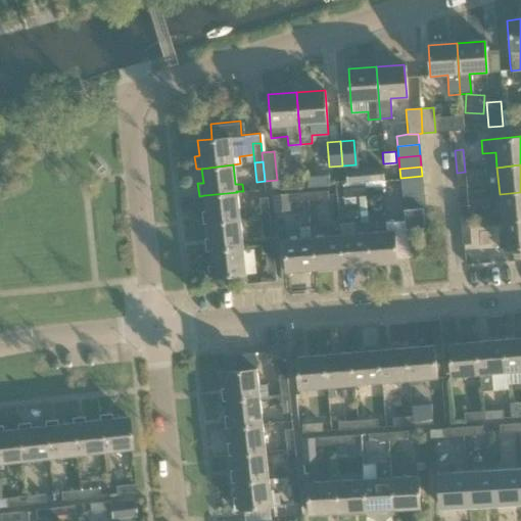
[(362,168),(345,170),(346,182),(363,180),(362,168)]
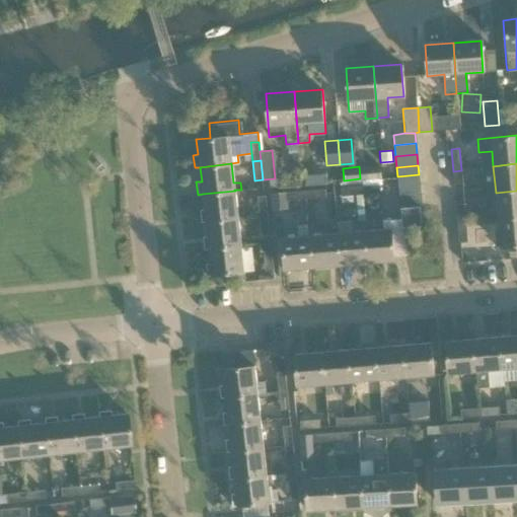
[(462,188),(461,170),(453,171),(454,189),(462,188)]
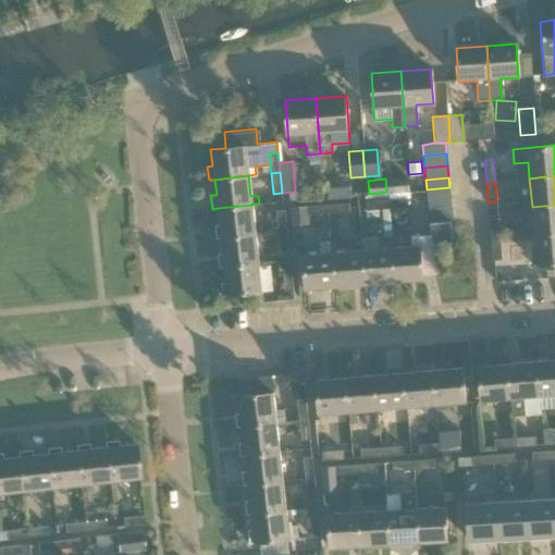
[(427,189),(428,200),(451,198),(449,187),(427,189)]
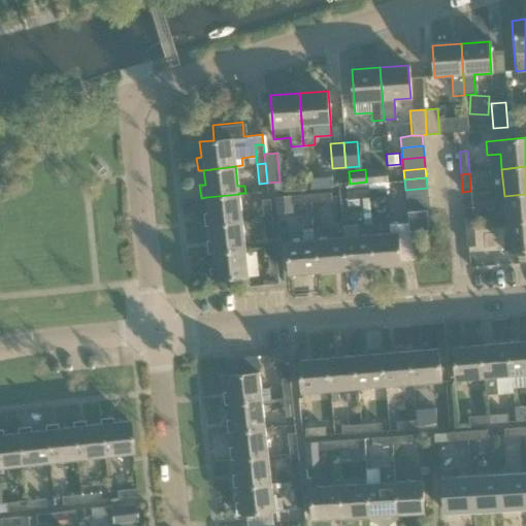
[(405,190),(406,200),(428,199),(427,188),(405,190)]
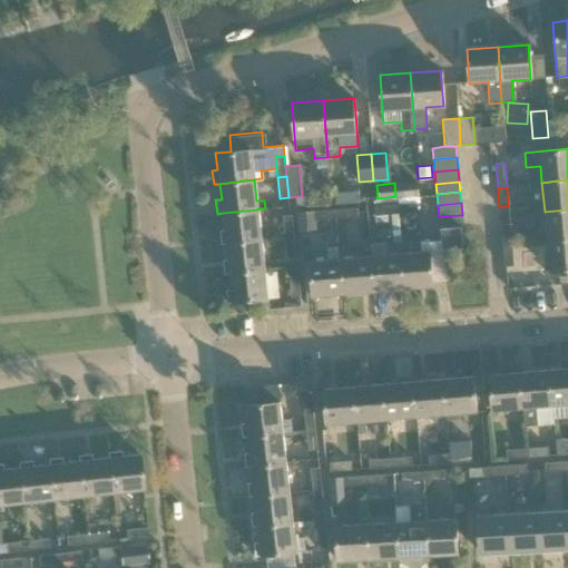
[(415,204),(395,205),(395,214),(417,212),(415,204)]
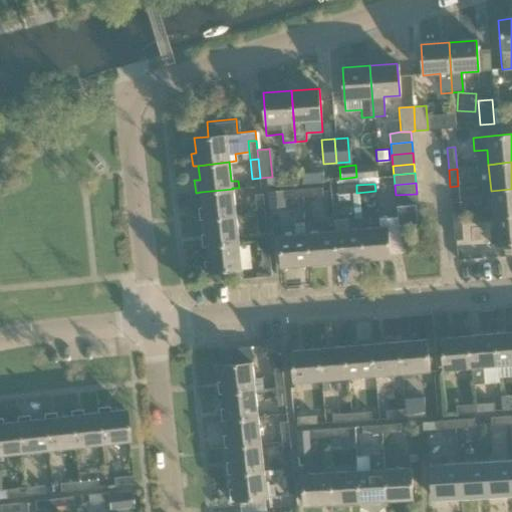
[(338,194),(356,193),(356,185),(337,186),(338,194)]
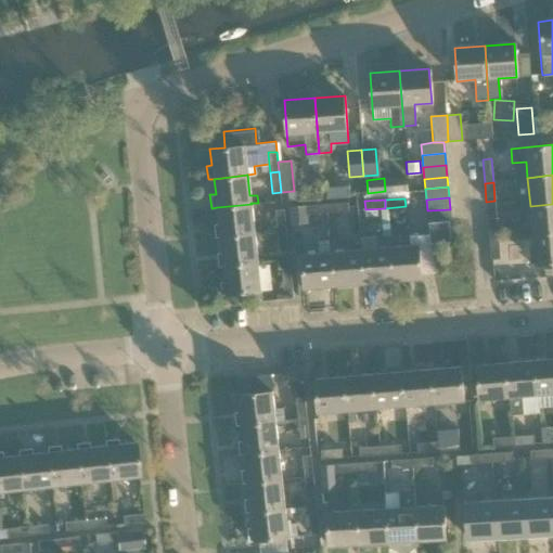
[(346,203),(326,204),(328,213),(347,211),(346,203)]
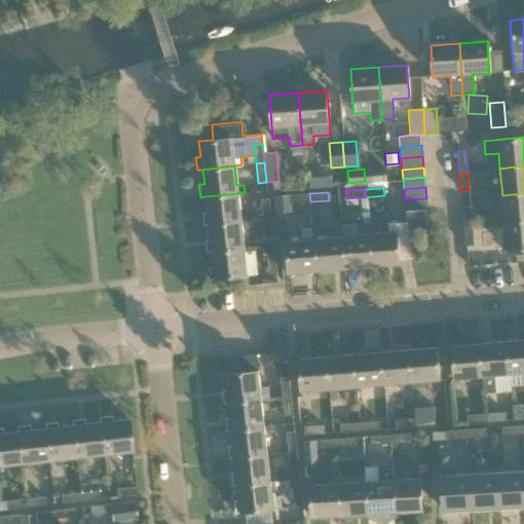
[(203,224),(209,224),(240,221),(238,193),(206,196),(207,212),(201,212),(203,224)]
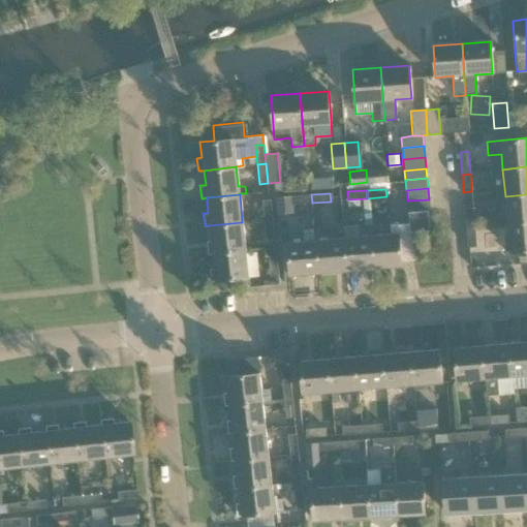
[(311,194),(291,196),(292,205),(312,203),(311,194)]
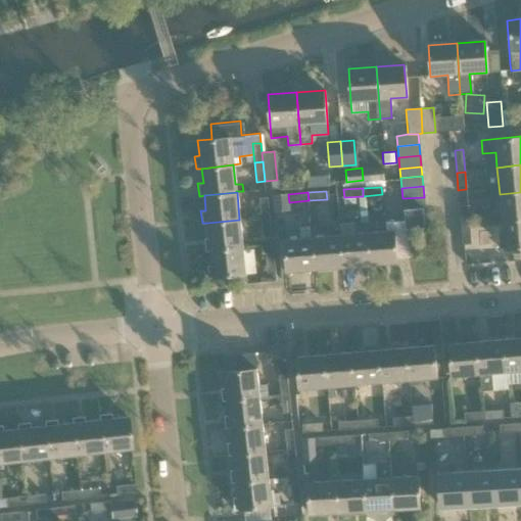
[(520,192),(500,194),(502,222),(520,220),(520,192)]
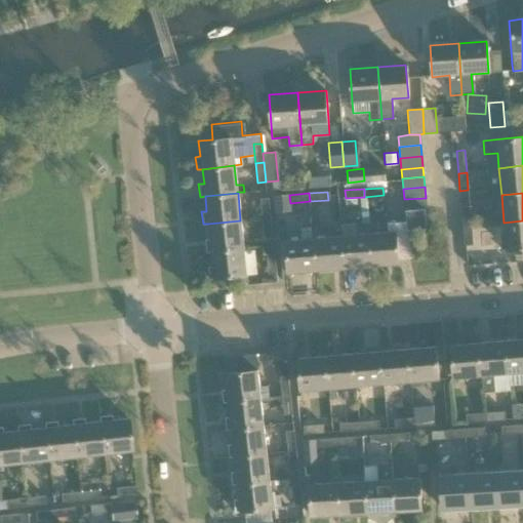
[(288,195),(274,196),(275,209),(290,208),(288,195)]
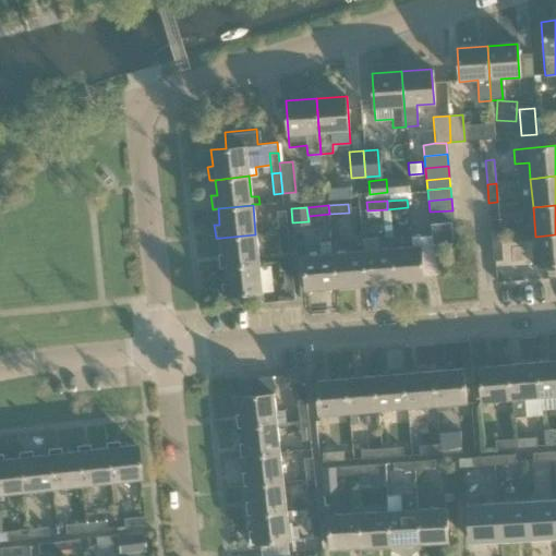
[(276,212),(278,231),(287,231),(285,210),(276,212)]
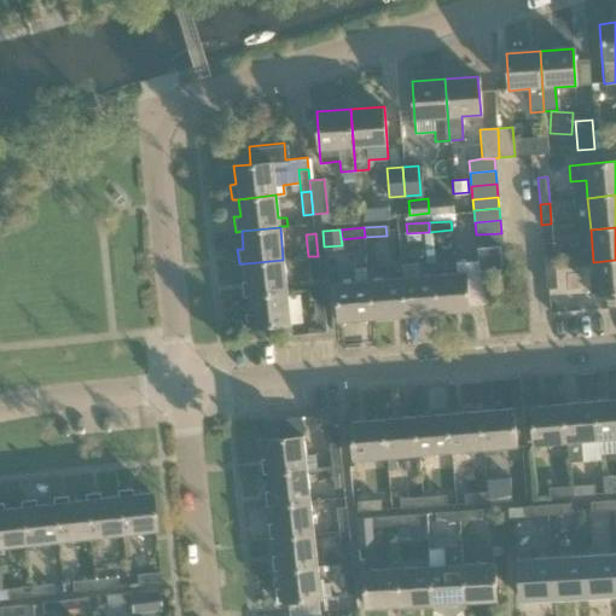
[(477,248),(499,245),(503,245),(501,233),(476,234),(477,248)]
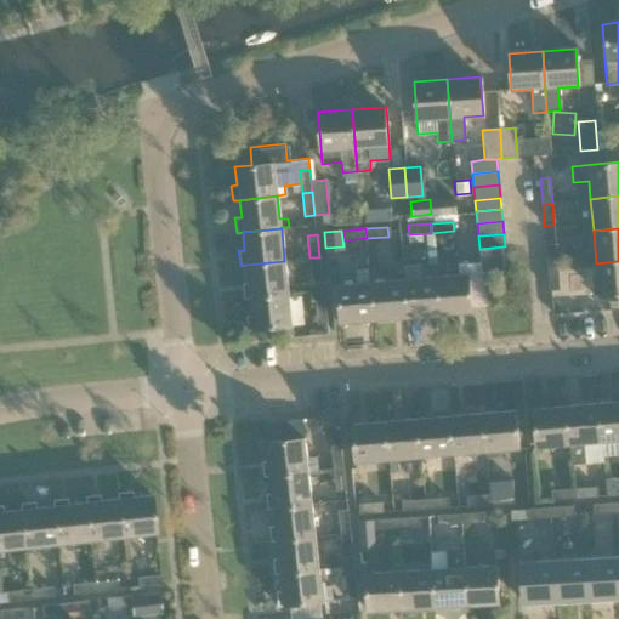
[(546,244),(547,270),(557,268),(555,244),(546,244)]
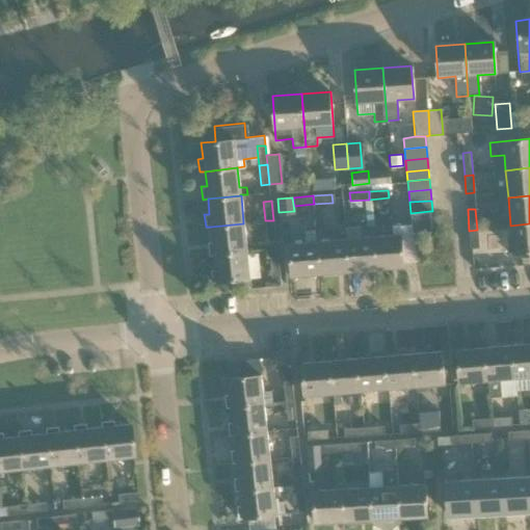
[(431,231),(429,211),(411,213),(409,213),(412,233),(431,231)]
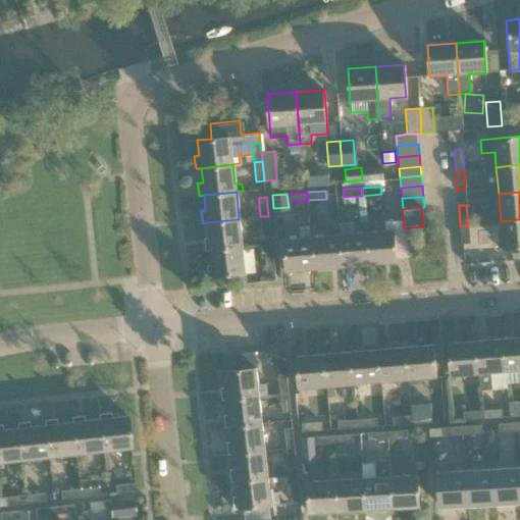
[(268,216),(260,216),(262,237),(270,236),(268,216)]
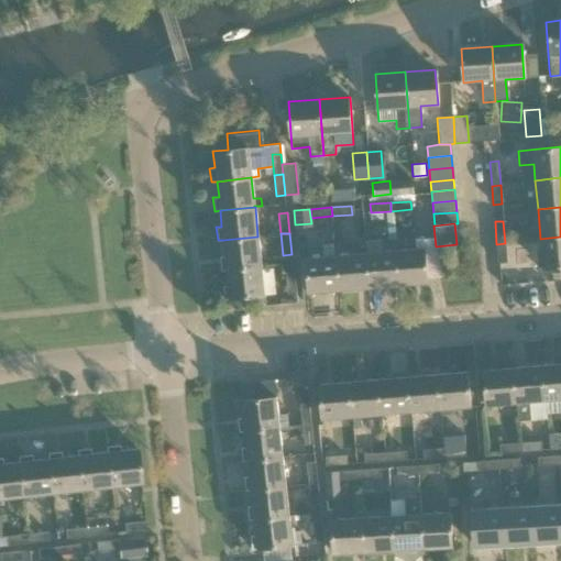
[(221,270),(227,270),(261,265),(257,237),(223,240),(226,255),(219,256),(221,270)]
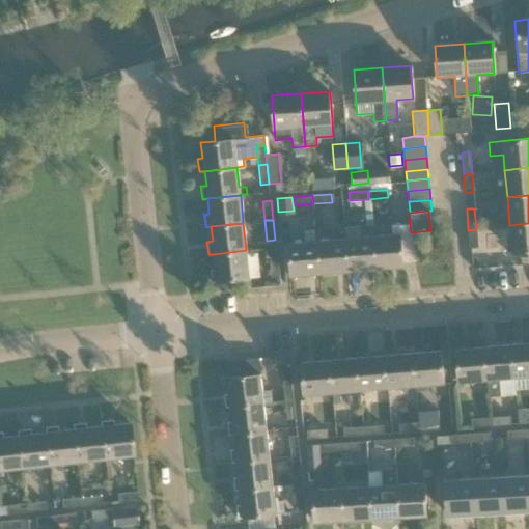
[(342,226),(343,239),(346,272),(374,270),(371,237),(370,223),(342,226)]
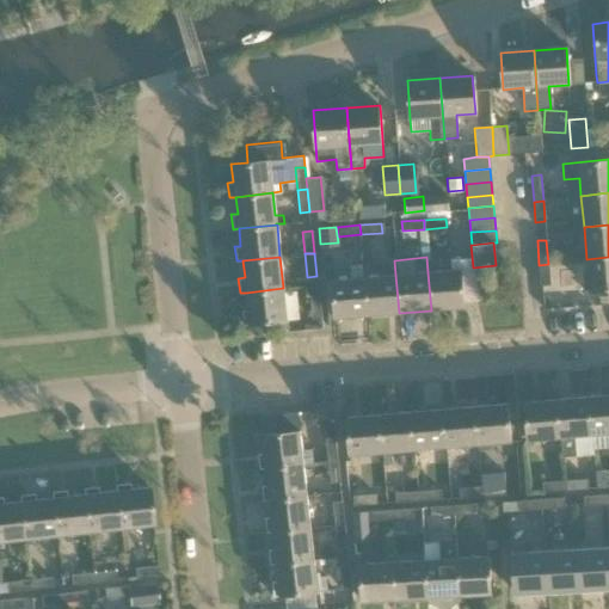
[(608,289),(608,257),(586,259),(590,291),(608,289)]
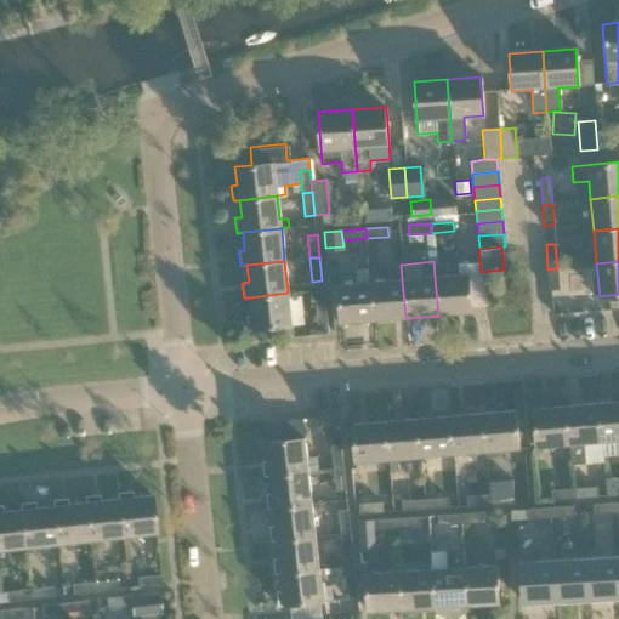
[(357,283),(336,284),(340,323),(373,321),(369,282),(368,267),(356,268),(357,283)]
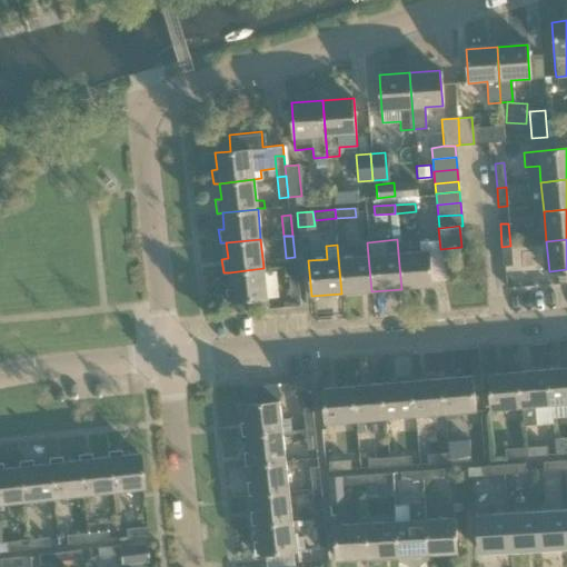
[(511,266),(510,246),(501,247),(504,266),(511,266)]
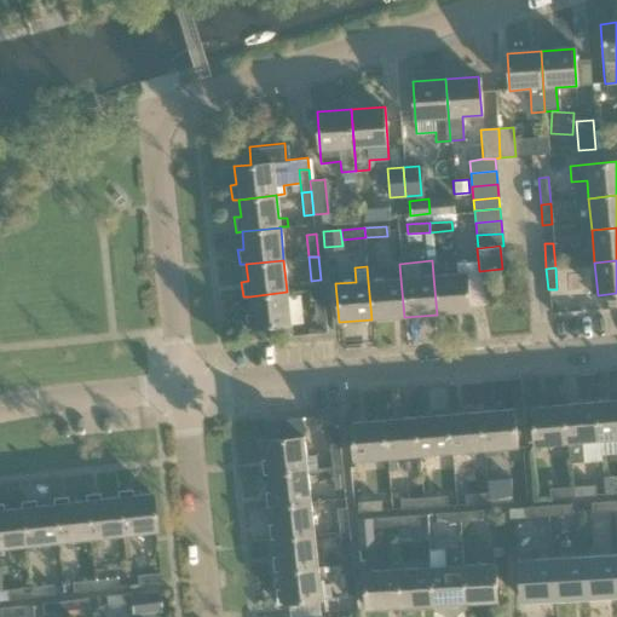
[(466,274),(433,276),(437,315),(470,312),(466,274)]
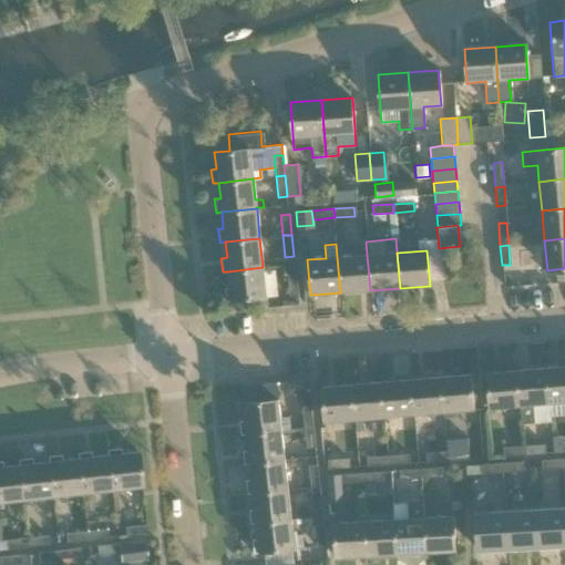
[(340,293),(370,290),(367,255),(337,257),(340,293)]
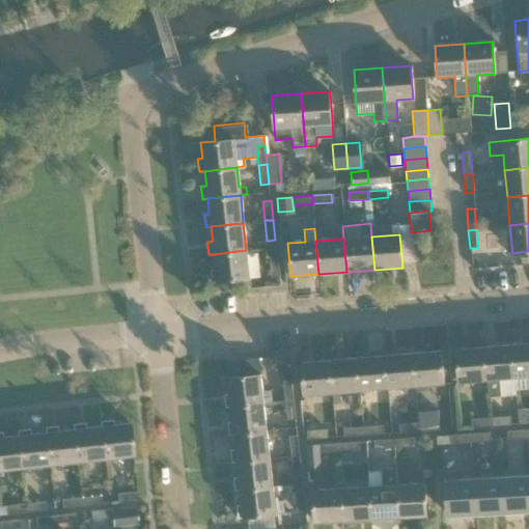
[(246,250),(214,254),(215,269),(211,269),(212,282),(249,278),(246,250)]
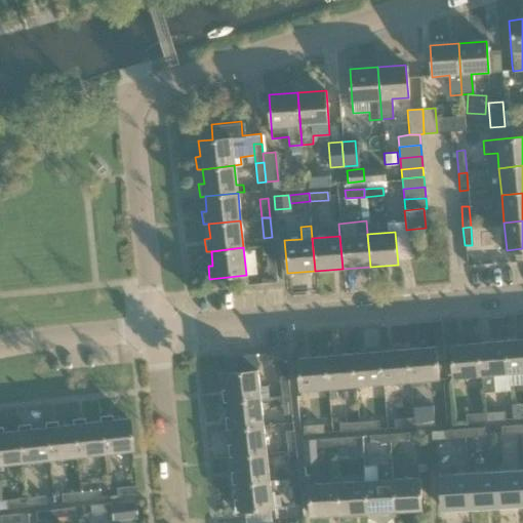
[(266,253),(268,274),(276,273),(274,252),(266,253)]
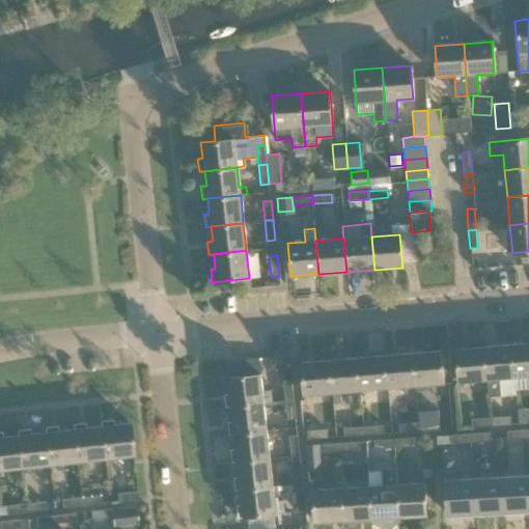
[(528,342),(511,344),(514,378),(528,376),(528,342)]
